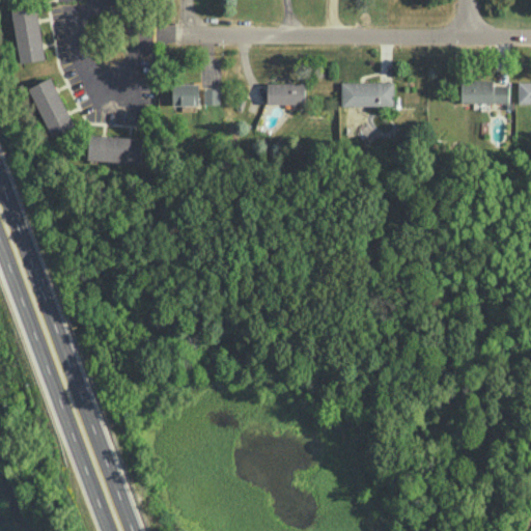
[(44,59),(37,6),(12,9),(20,62),(44,59)]
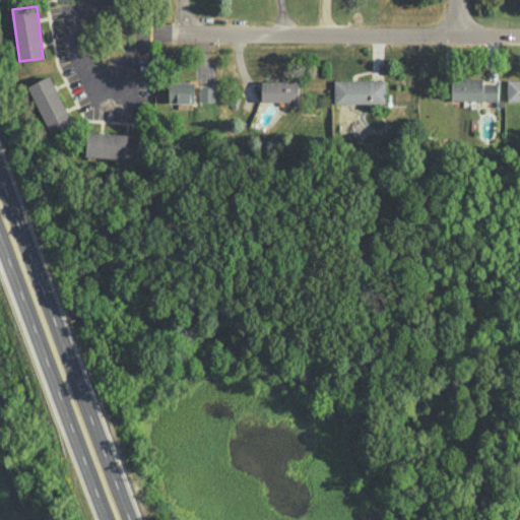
[(28,84),(50,132),(72,122),(51,74),(28,84)]
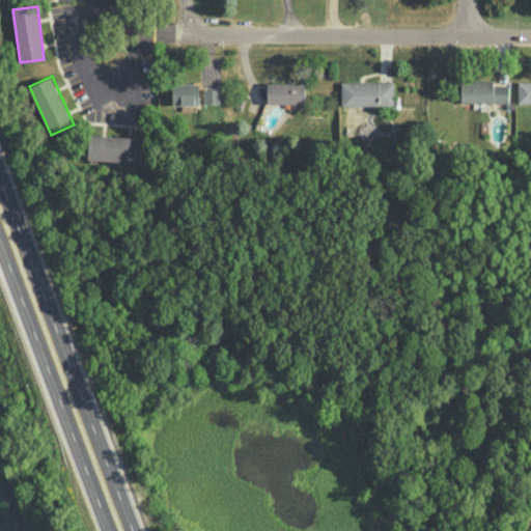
[(460,102),(509,102),(509,84),(493,84),(493,79),(462,79),(460,102)]
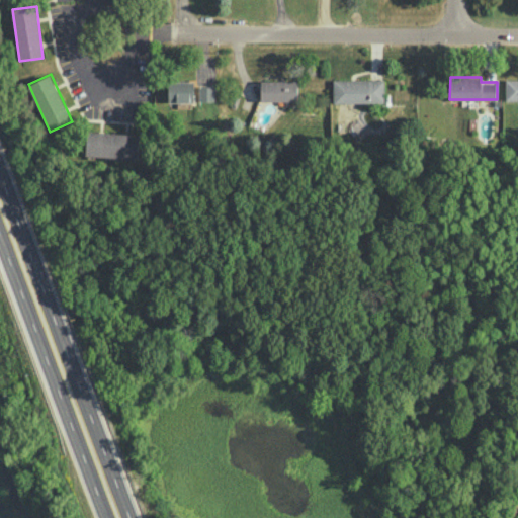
[(517,78),(505,79),(506,100),(517,100),(517,78)]
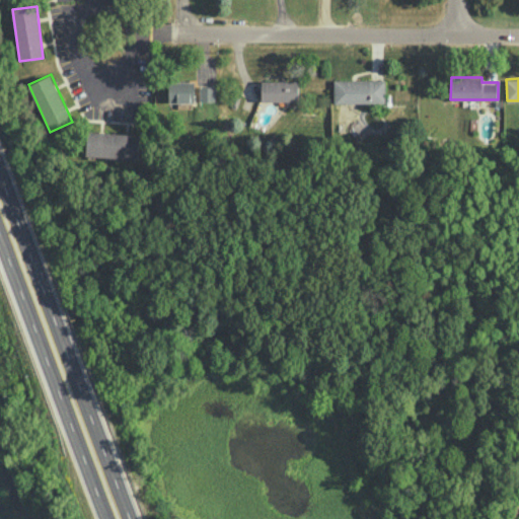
[(334,102),(385,102),(384,79),(334,79),(334,102)]
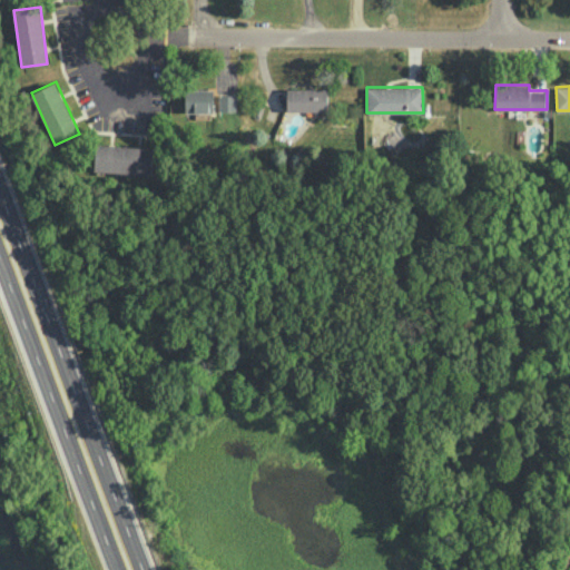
[(287,110),(327,110),(327,88),(286,88),(287,110)]
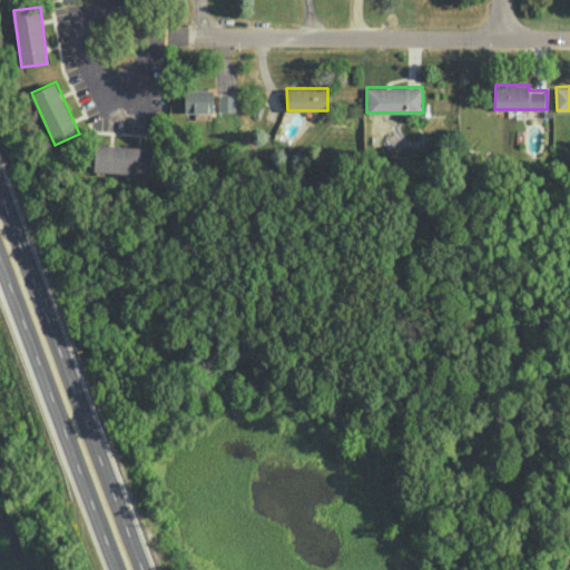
[(185,112),(214,111),(213,89),(185,89),(185,112)]
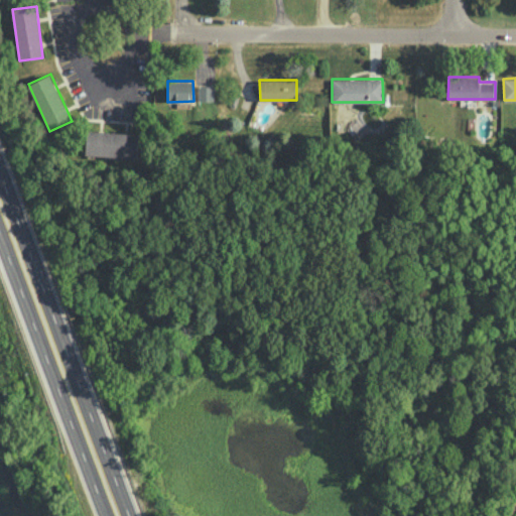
[(214,101),(214,86),(199,86),(198,100),(214,101)]
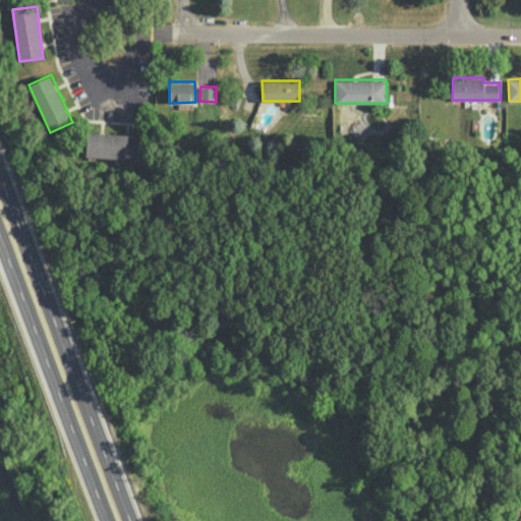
[(138,159),(139,134),(88,132),(87,157),(138,159)]
